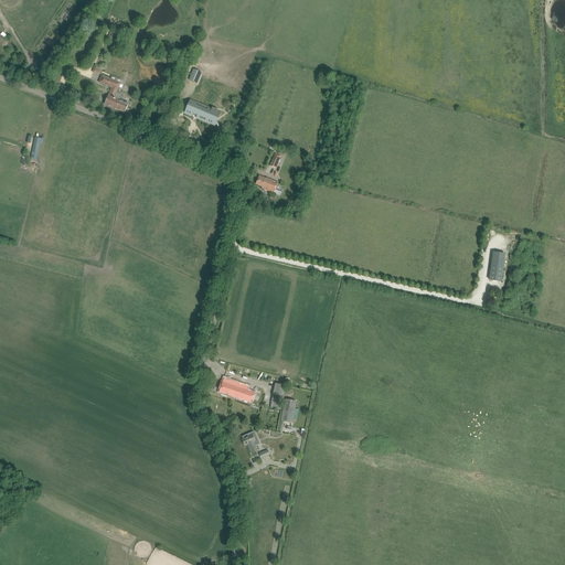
[(110,91),(107,99),(105,105),(125,113),(129,104),(119,99),(121,95),(117,93),(117,91),(118,92),(121,83),(102,75),(98,83),(112,88),(110,91)]
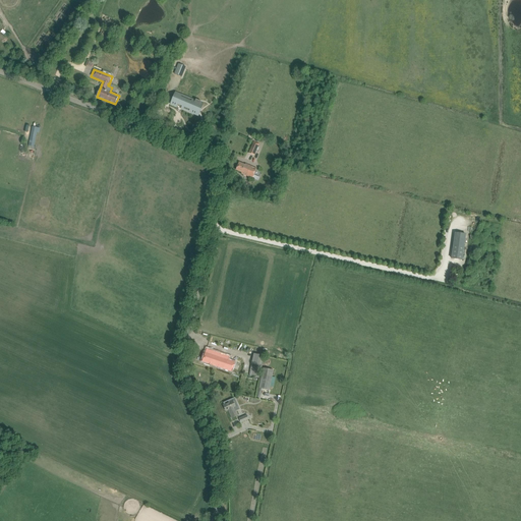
[(176,93),(171,104),(198,116),(204,104),(176,93)]
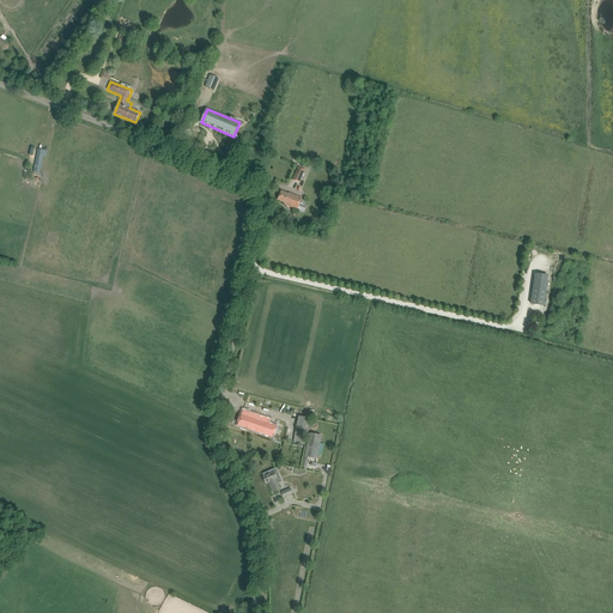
[(211,147),(213,141),(205,139),(207,132),(204,129),(199,143),(211,147)]
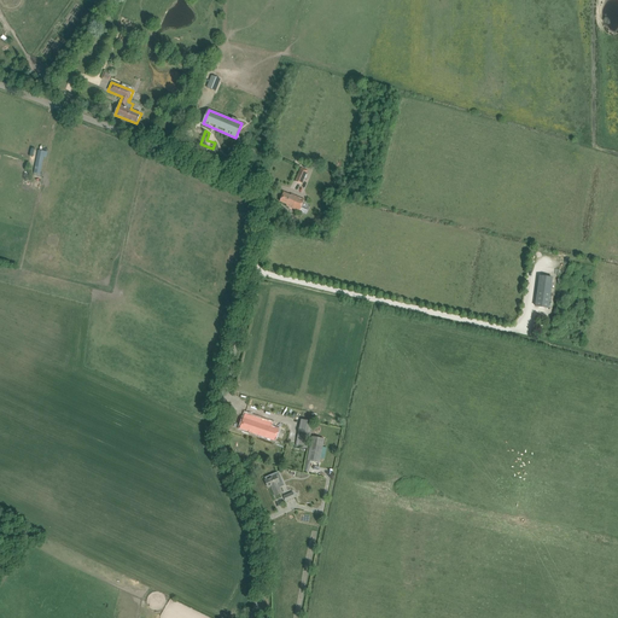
[(295,181),(302,185),(308,170),(301,168),(295,181)]
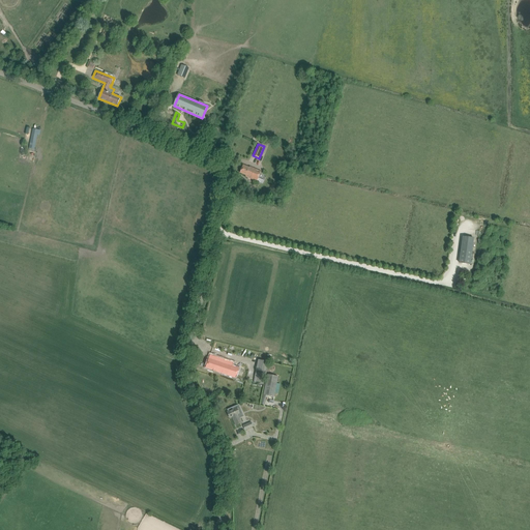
[(245,177),(251,178),(257,181),(261,172),(249,167),(249,168),(243,165),(240,173),(245,175),(245,177)]
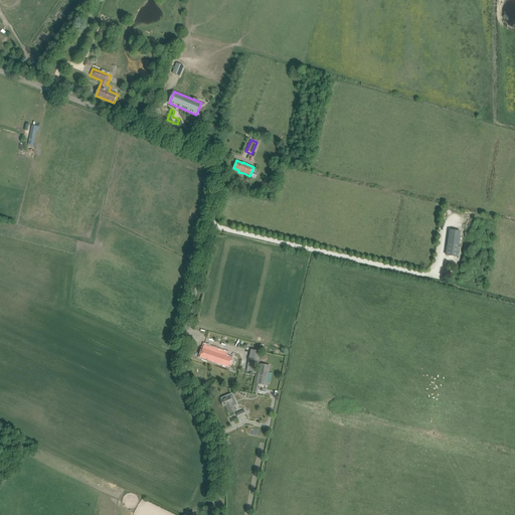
[(450,230),(447,255),(457,256),(460,231),(450,230)]
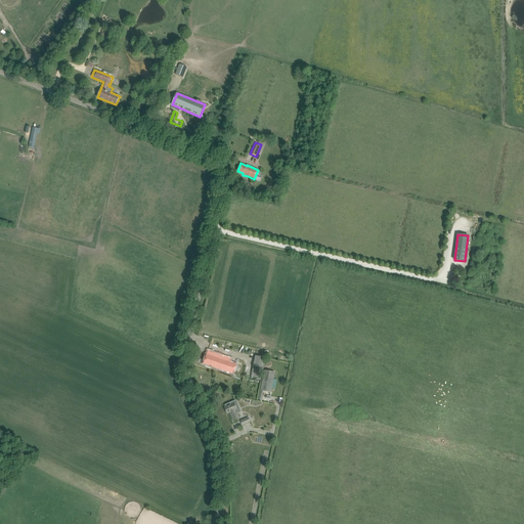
[(208,350),(203,363),(233,374),(237,360),(208,350)]
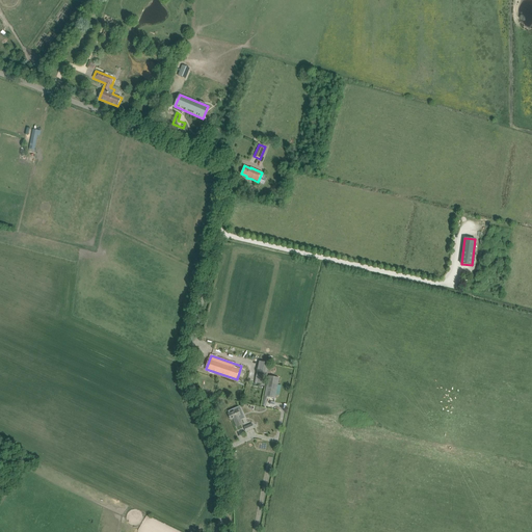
[(270,364),(259,362),(257,372),(267,374),(270,364)]
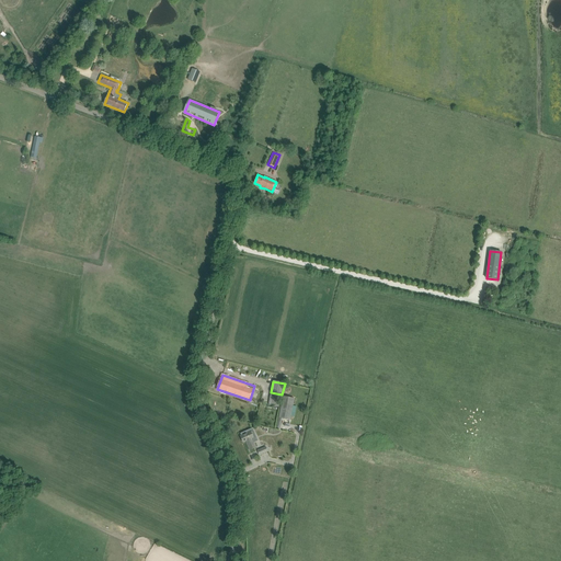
[(289,420),(294,399),(283,397),(279,419),(289,420)]
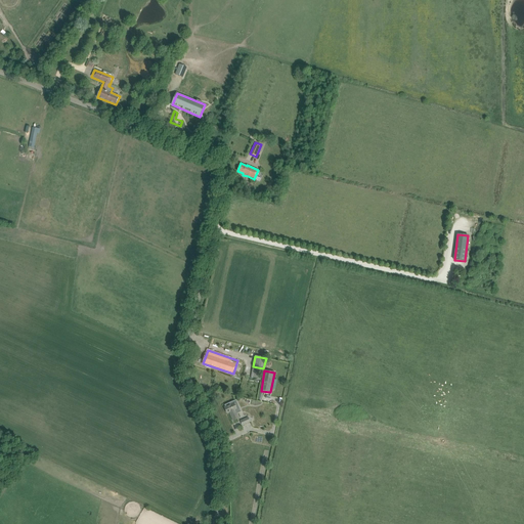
[(225,405),(226,407),(224,407),(227,412),(228,412),(229,412),(233,421),(239,418),(237,413),(242,411),(236,400),(225,405)]
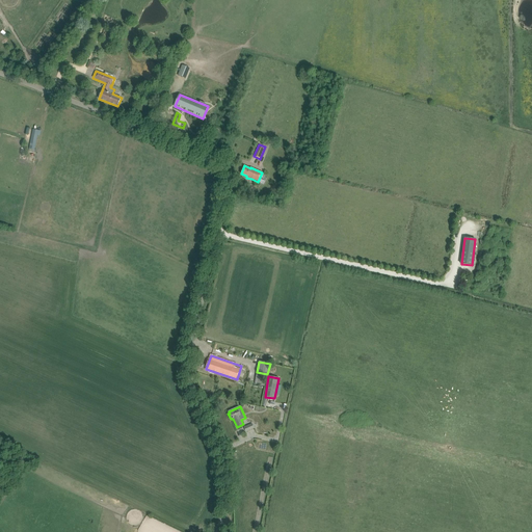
All buildings are outlined.
